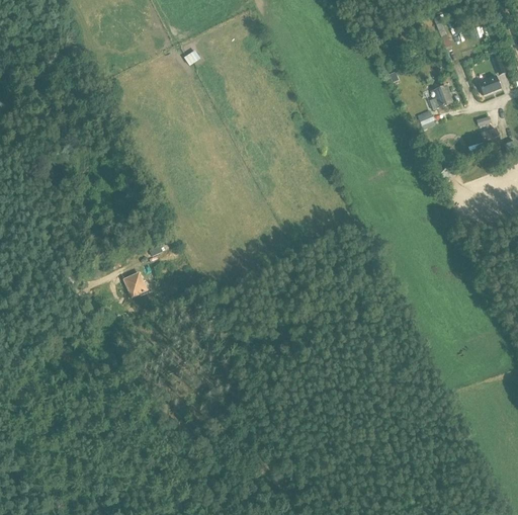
[(438,14),(433,17),(447,50),(452,48),(438,14)]
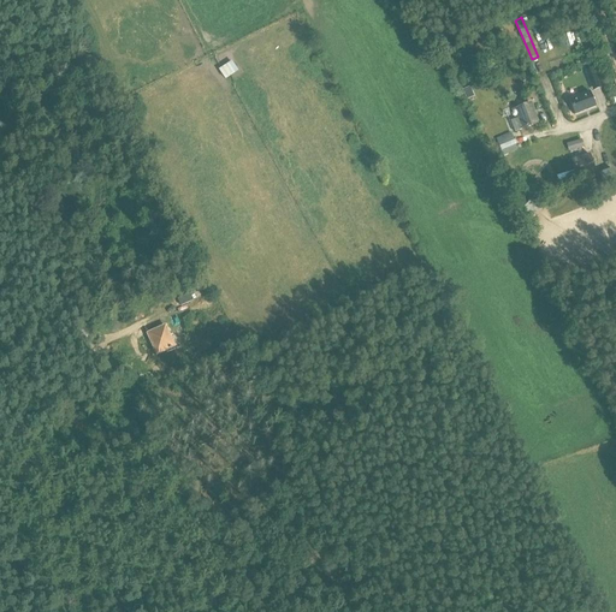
[(225,77),(238,69),(232,58),(219,66),(225,77)]
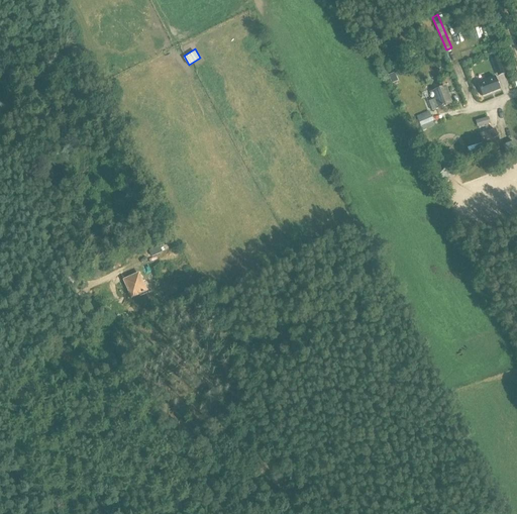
[(492,55),(495,62),(501,60),(498,52),(492,55)]
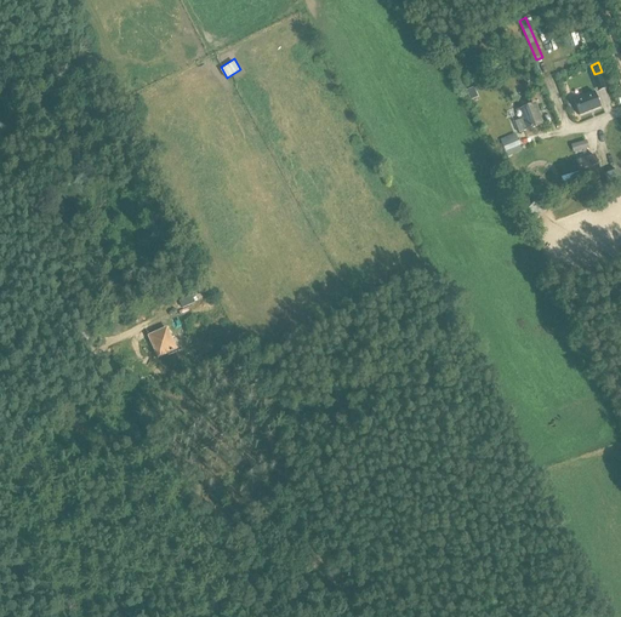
[(474,83),(466,86),(469,96),(478,92),(474,83)]
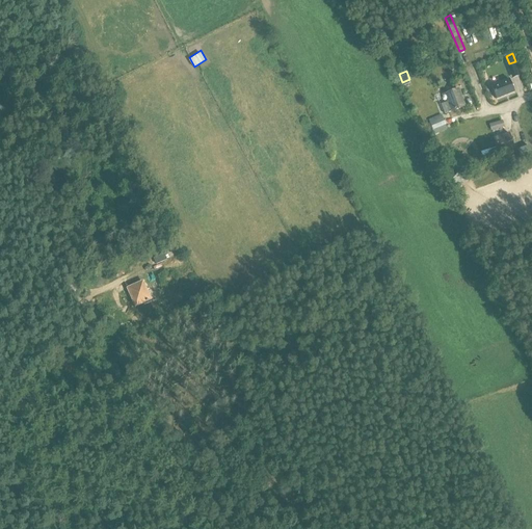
[(509,76),(491,83),(497,97),(514,90),(509,76)]
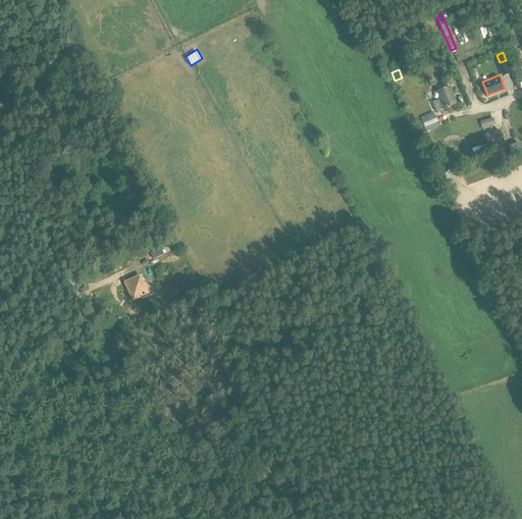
[(431,100),(434,109),(457,102),(450,84),(435,90),(436,92),(434,93),(435,96),(438,95),(438,97),(431,100)]
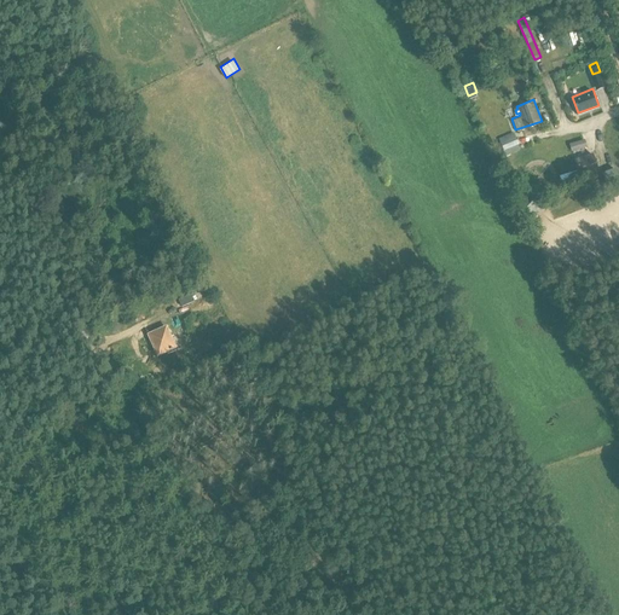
[(514,129),(498,137),(503,149),(519,143),(514,129)]
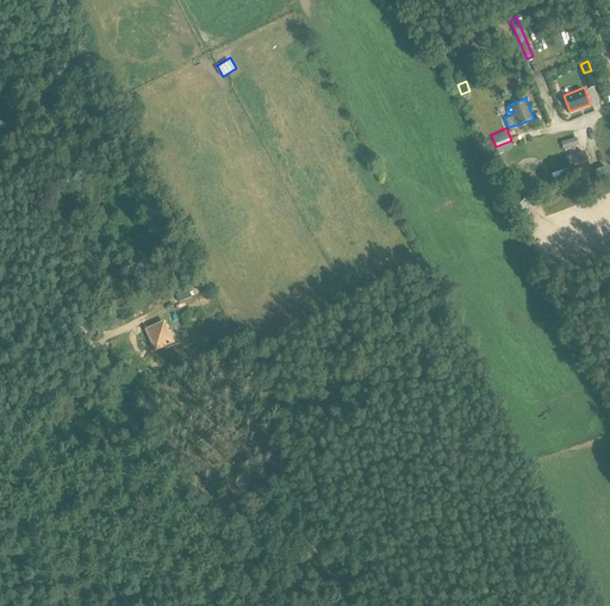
[(576,136),(561,141),(562,148),(579,143),(576,136)]
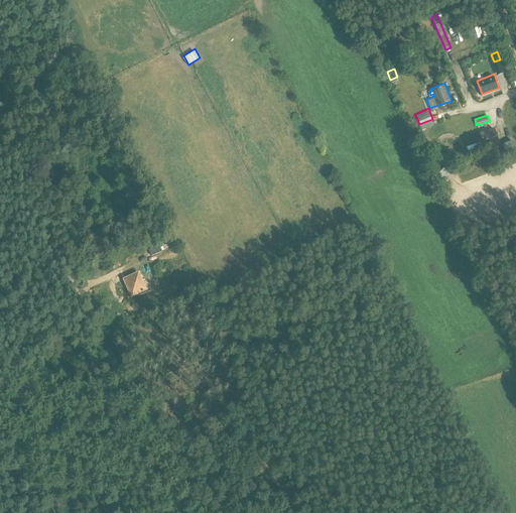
[(494,126),(479,131),(484,148),(499,143),(494,126)]
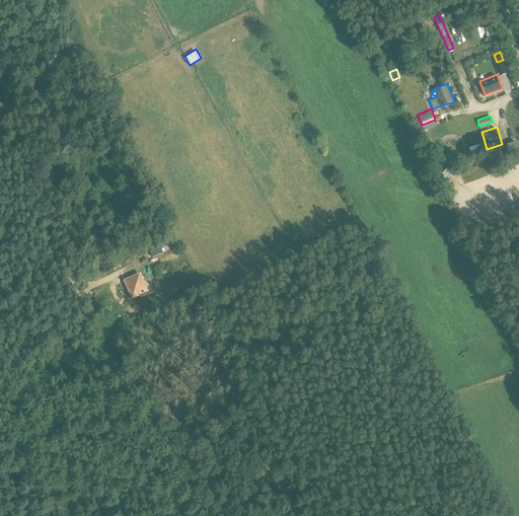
[(518,147),(516,139),(505,143),(510,158),(518,154),(518,147)]
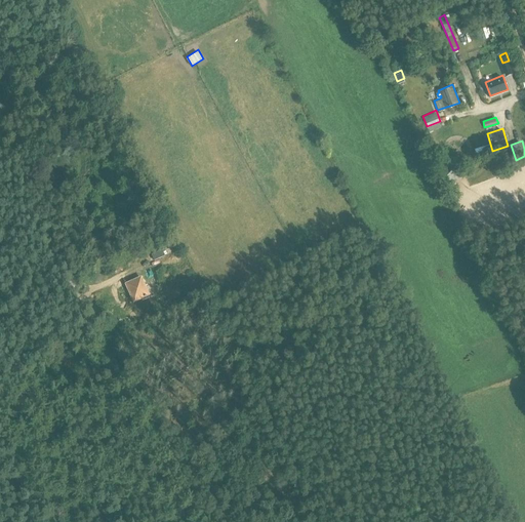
[(455,165),(445,175),(453,184),(463,172),(455,165)]
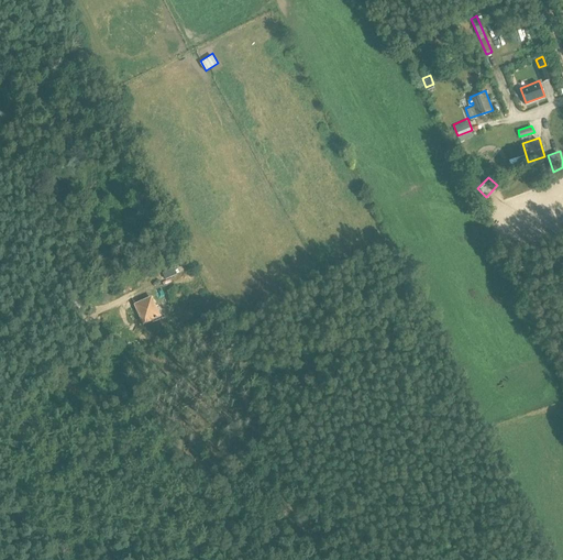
[(174,265),(163,271),(166,277),(177,272),(174,265)]
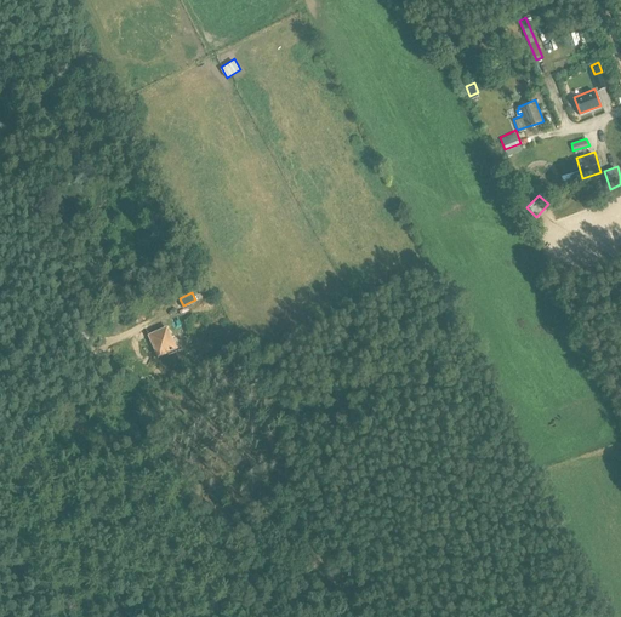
[(166,324),(147,333),(158,355),(177,347),(166,324)]
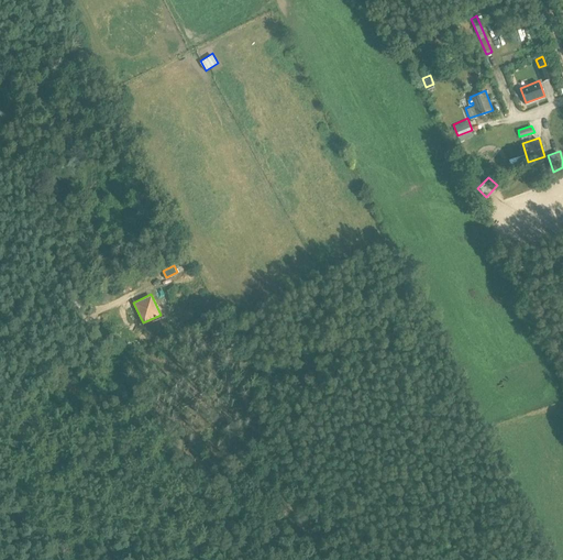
[(64,475),(75,468),(70,462),(59,470),(64,475)]
